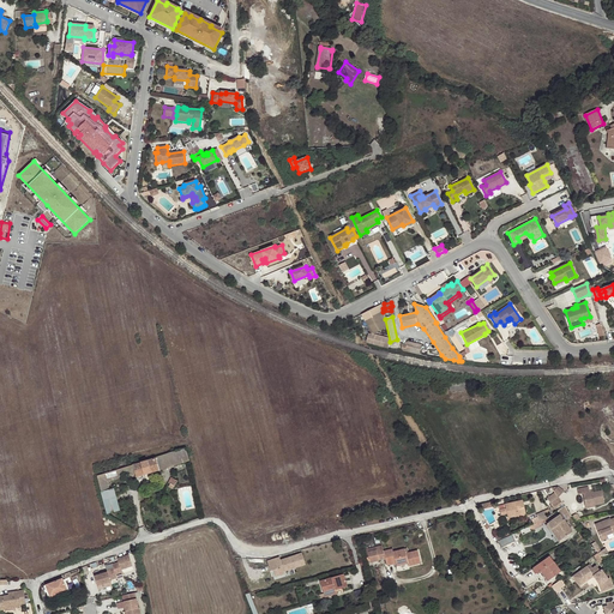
[(399,345),(403,351),(405,351),(411,353),(415,354),(409,344),(409,343),(407,343),(407,347),(399,345)]
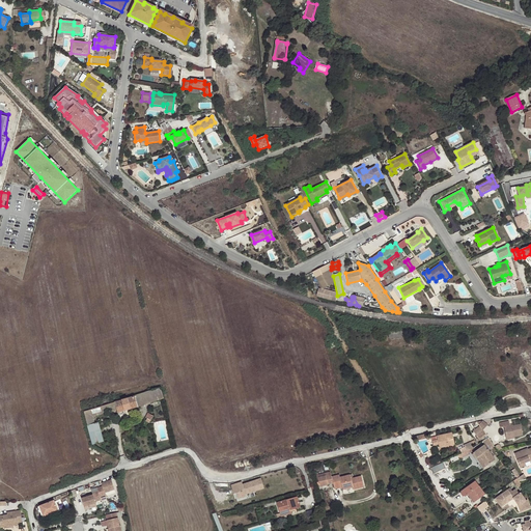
[(354,298),(359,306),(360,306),(363,307),(364,299),(354,297),(354,298)]
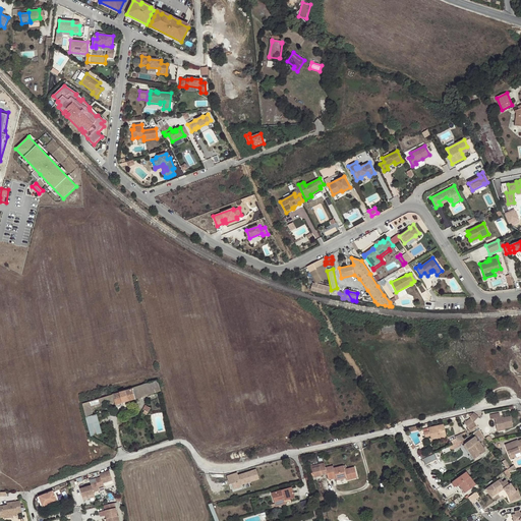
[(121,403),(160,391),(157,381),(123,392),(119,393),(100,399),(102,406),(105,405),(114,402),(116,408),(121,406),(121,403)]
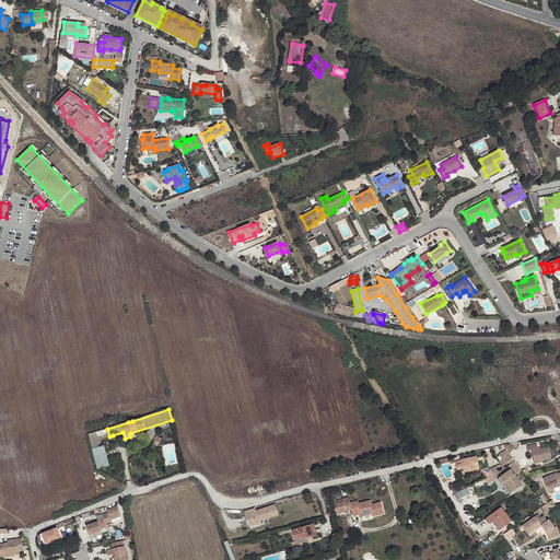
[(97,440),(109,436),(107,429),(89,434),(92,448),(98,446),(97,440)]
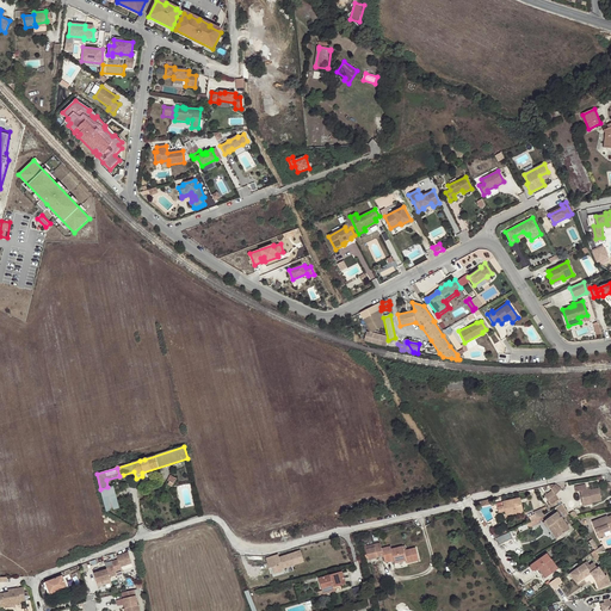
[(553,491),(556,495),(562,489),(556,485),(549,486),(553,491)]
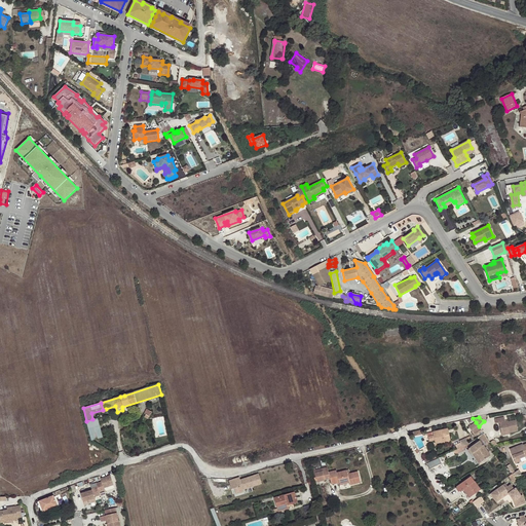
[(86,421),(91,440),(102,438),(97,418),(92,419),(86,421)]
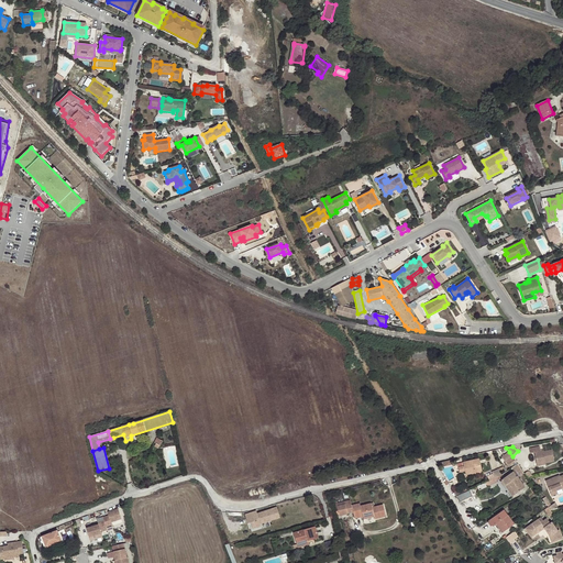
[(536,454),(538,464),(544,463),(544,462),(545,462),(547,464),(547,463),(555,462),(553,451),(544,452),(543,451),(541,452),(540,448),(530,450),(531,454),(536,454)]
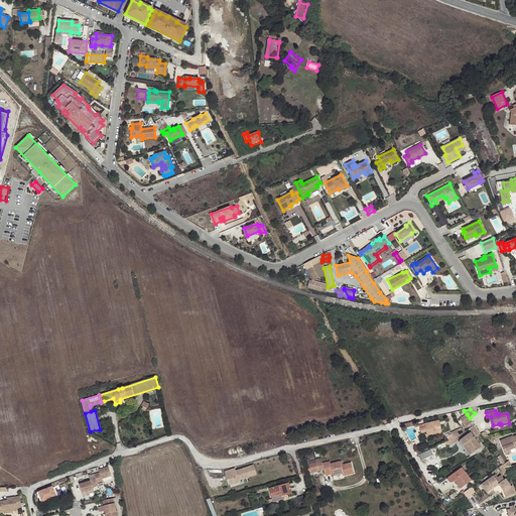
[(470,418),(467,414),(461,419),(466,426),(472,421),(470,418)]
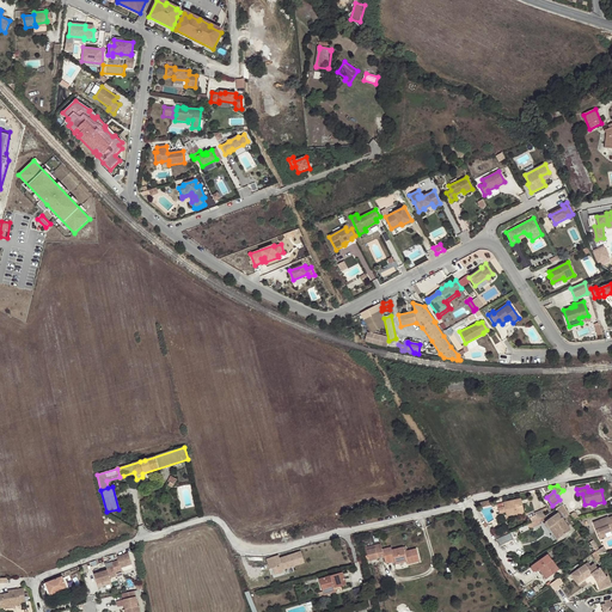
[(521,500),(497,505),(499,509),(500,508),(501,513),(506,513),(507,515),(525,512),(521,500)]
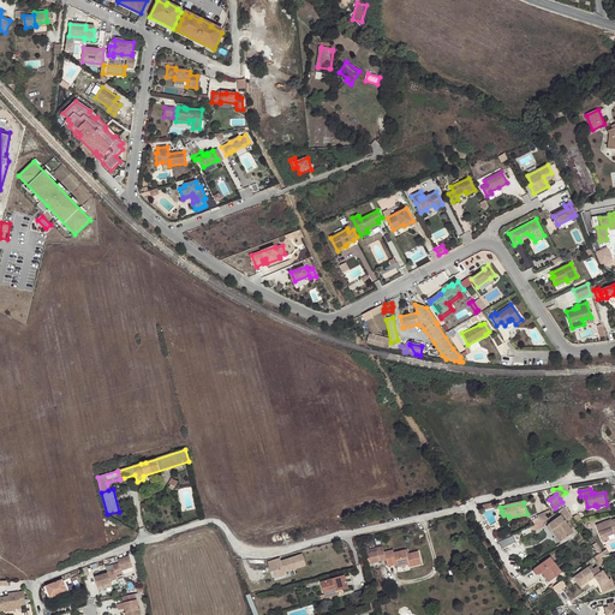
[(541,523),(548,519),(544,512),(537,515),(541,523)]
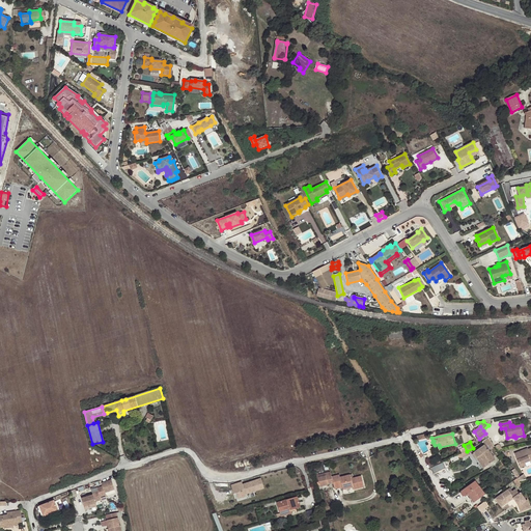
[(484,445),(473,453),(476,458),(478,456),(485,467),(496,459),(484,445)]
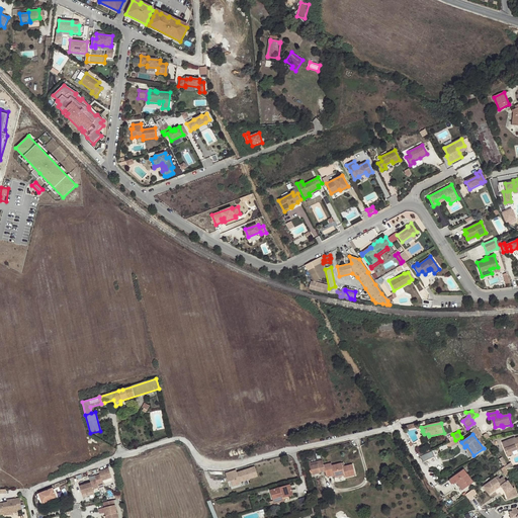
[(515,438),(502,443),(507,454),(512,452),(517,451),(516,449),(517,448),(517,437),(516,439),(515,438)]
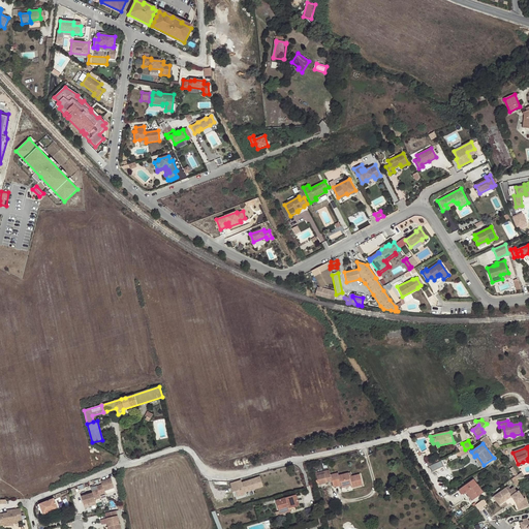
[(471,452),(469,453),(480,467),(484,465),(476,455),(474,457),(471,452)]
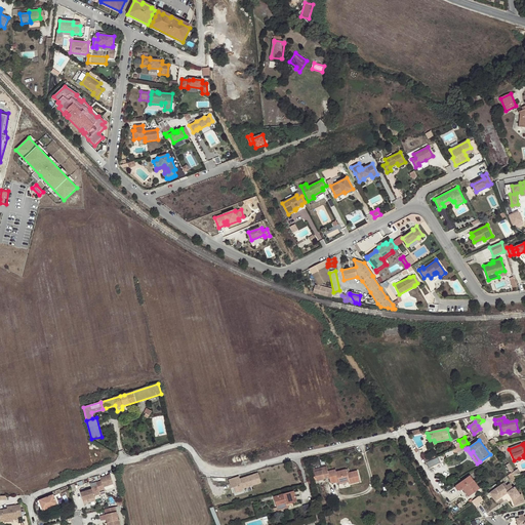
[(432,460),(428,463),(431,468),(436,465),(441,461),(438,456),(436,457),(432,459),(432,460)]
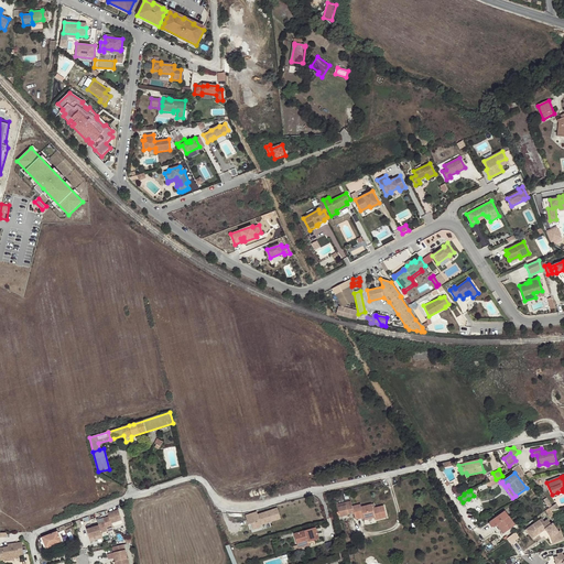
[(345,505),(347,513),(353,512),(351,506),(350,501),(334,505),(336,511),(338,511),(337,506),(345,505)]
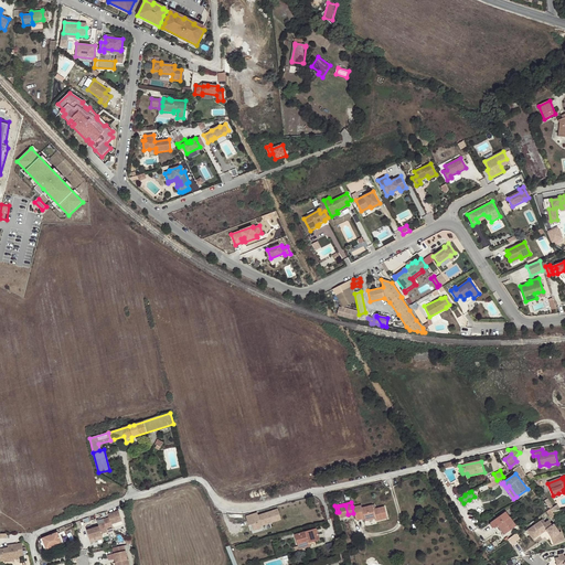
[(386,519),(384,507),(375,509),(373,509),(372,504),(361,508),(361,504),(352,507),(353,513),(355,520),(363,518),(364,521),(374,518),(375,521),(386,519)]
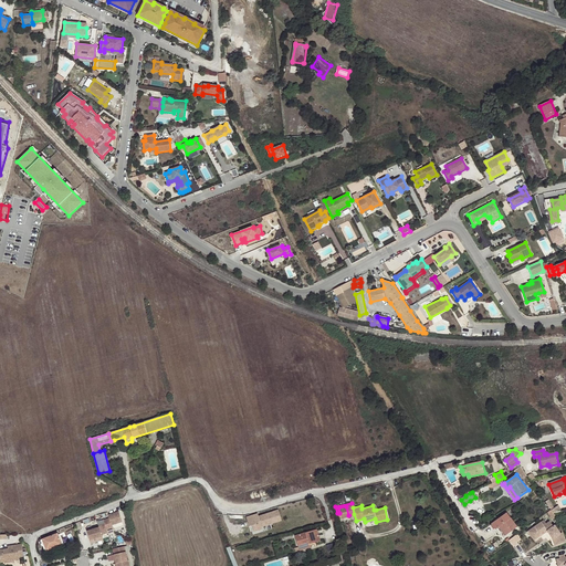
[(341,517),(348,515),(346,506),(338,507),(339,513),(337,513),(336,513),(337,517),(341,517)]
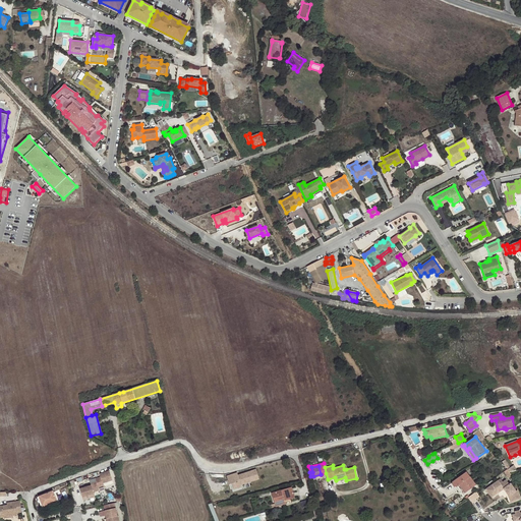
[(255,467),(227,476),(230,485),(258,476),(255,467)]
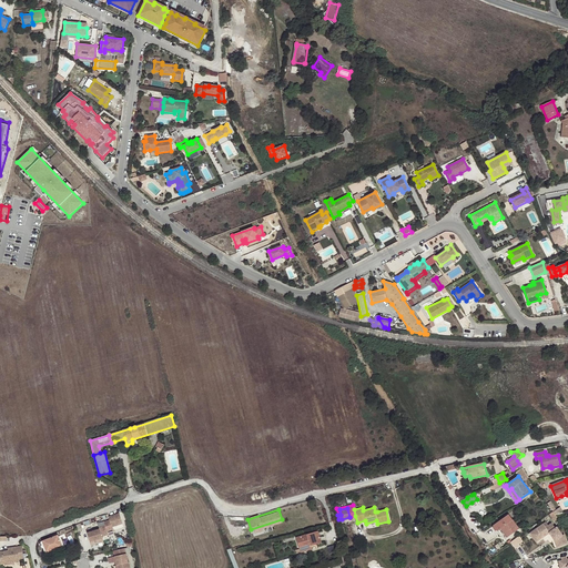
[(124,524),(114,526),(114,529),(125,527),(122,513),(121,513),(124,524)]
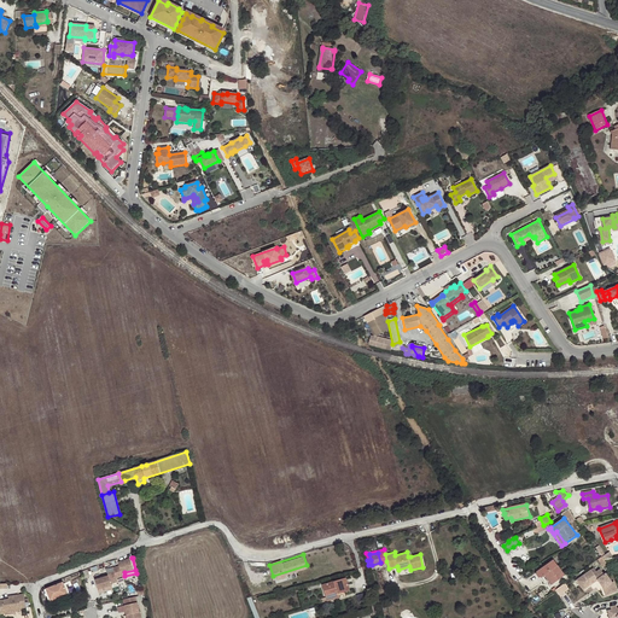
[(133,570),(129,559),(117,563),(118,566),(112,567),(114,572),(106,573),(108,576),(94,579),(98,589),(110,586),(110,584),(117,582),(116,578),(122,576),(121,573),(133,570)]
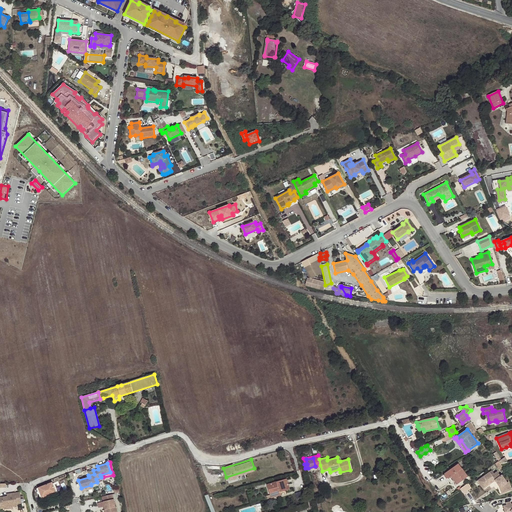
[(458,464),(445,474),(448,478),(451,476),(452,475),(458,483),(462,480),(467,476),(458,464)]
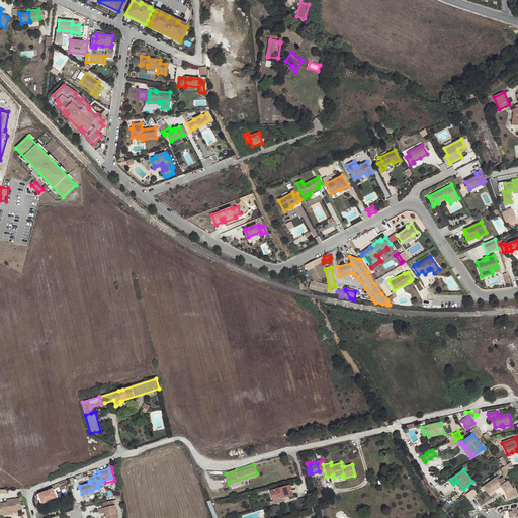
[(496,478),(484,487),(486,491),(492,487),(495,491),(501,486),(504,490),(506,491),(507,492),(506,493),(508,499),(517,496),(514,488),(513,488),(507,481),(506,482),(503,478),(500,480),(498,482),(496,478)]
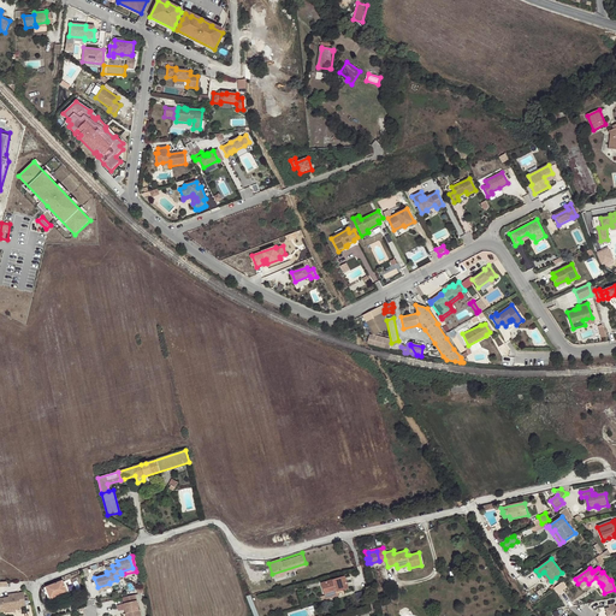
[(558,580),(556,578),(551,581),(544,572),(543,573),(551,585),(558,580)]
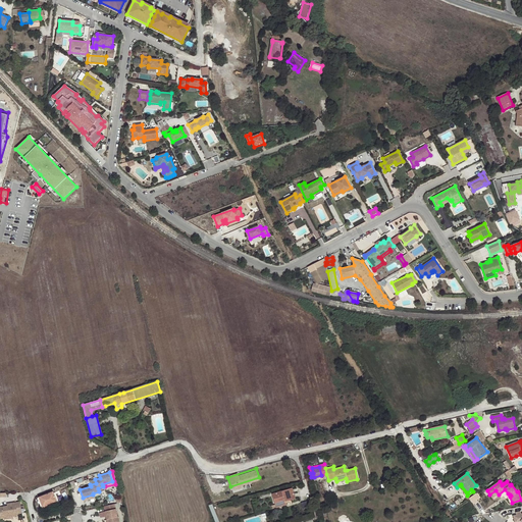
[(272,494),(274,505),(285,502),(295,499),(292,488),(272,494)]
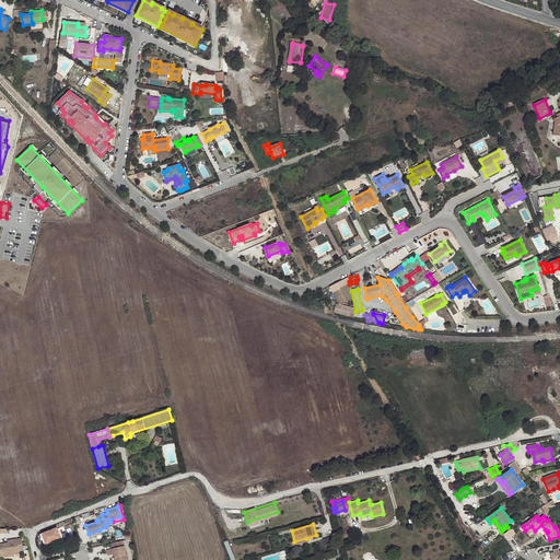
[(57,527),(41,534),(45,545),(54,543),(53,540),(60,537),(57,527)]
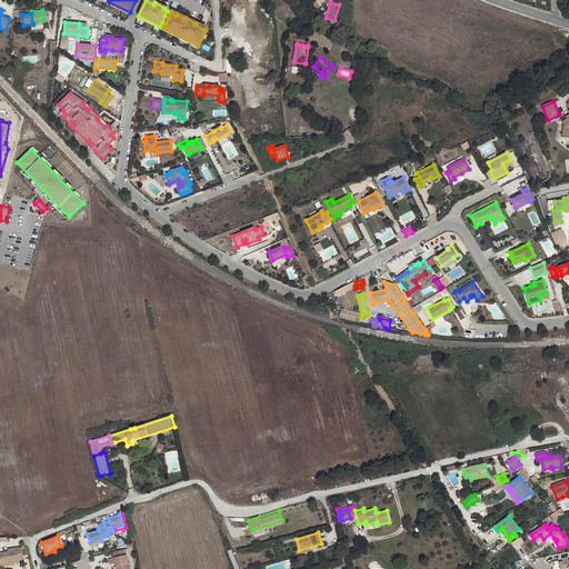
[(512,542),(517,549),(526,543),(521,537),(512,542)]
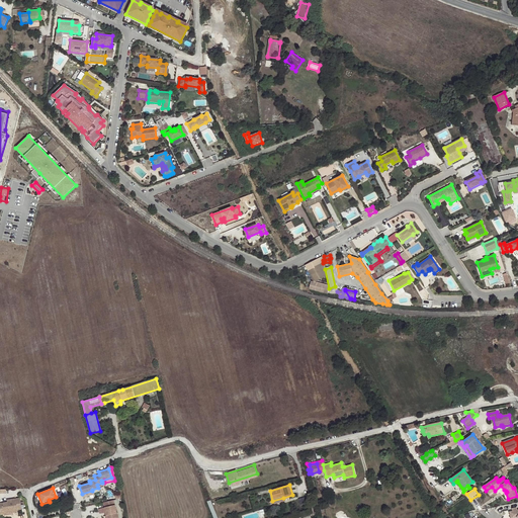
[(7,504),(0,505),(0,512),(1,516),(18,514),(17,511),(21,511),(20,500),(11,501),(12,503),(7,504)]
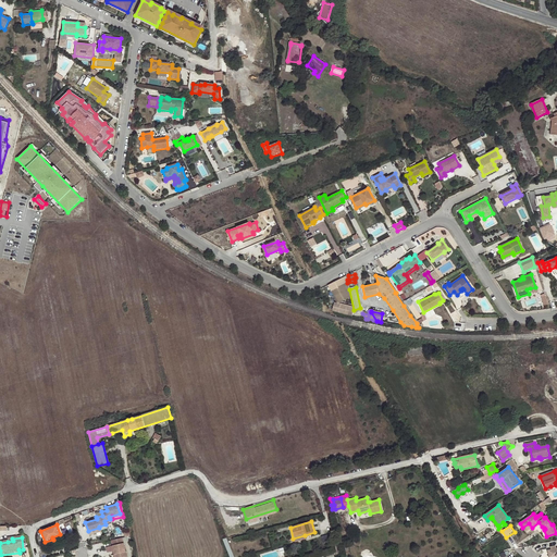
[(123,543),(112,546),(113,555),(115,554),(116,556),(126,556),(126,552),(125,552),(123,543)]
